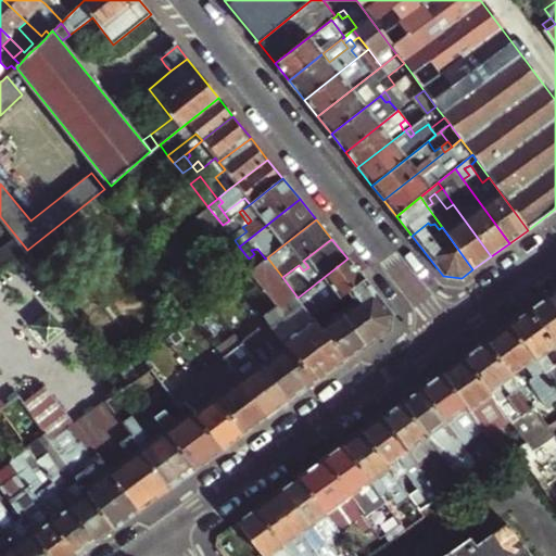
[(295,315),(305,307),(298,298),(282,277),(267,257),(265,258),(255,266),(253,268),(282,305),(268,317),(288,346),(316,382),(348,359),(321,327),(320,326),(325,321),(319,315),(315,318),(304,327),(295,315)]
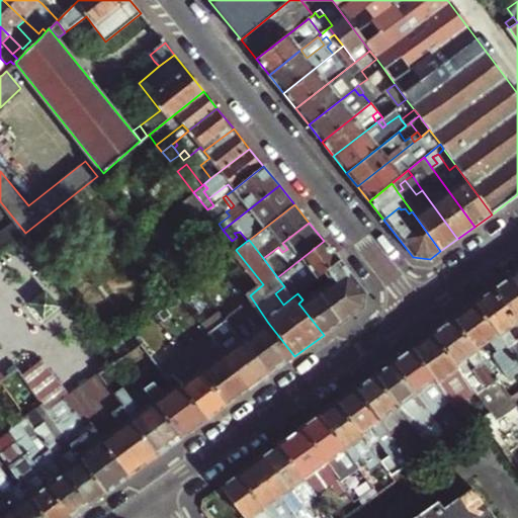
[(306,288),(311,283),(317,279),(328,271),(340,261),(324,241),(277,277),(284,286),(287,289),(299,281),(306,288)]
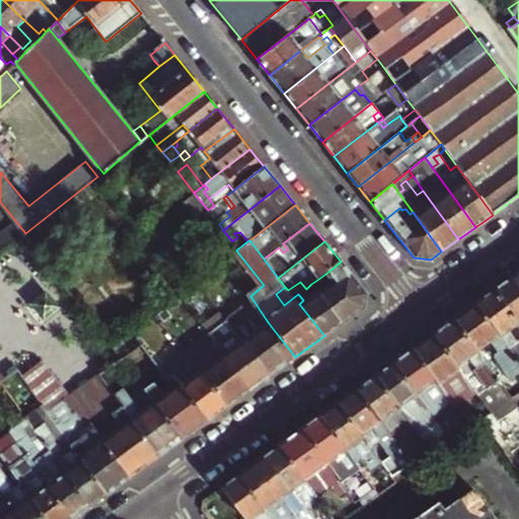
[(320,290),(344,322),(364,307),(366,294),(341,262),(328,272),(335,280),(320,290)]
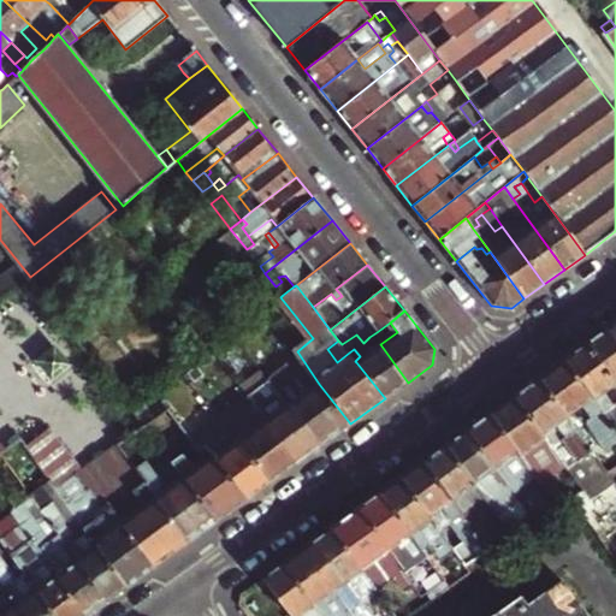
[(615,320),(605,327),(615,342),(615,320)]
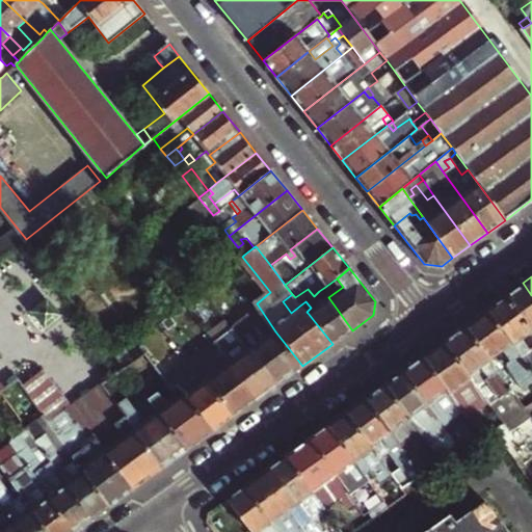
[(531,295),(523,283),(505,296),(531,333),(531,295)]
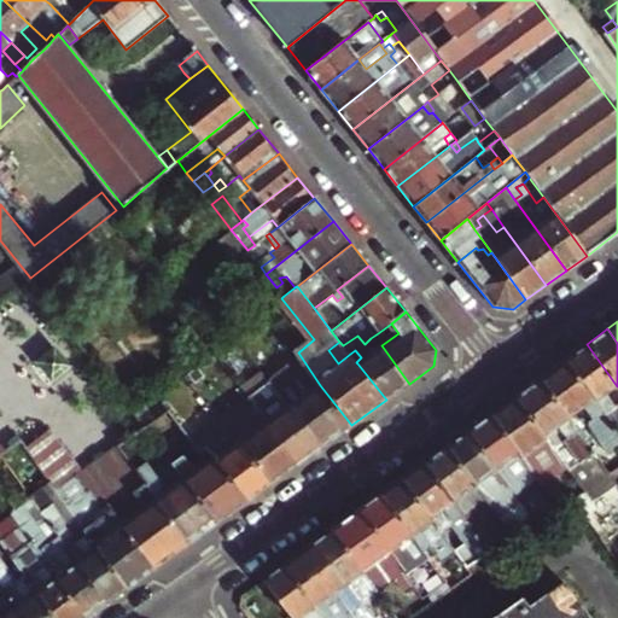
[(383,338),(378,333),(371,338),(375,343),(379,342),(383,338)]
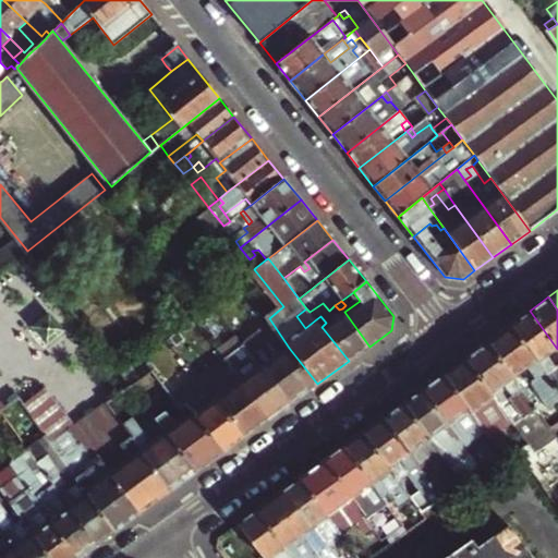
[(323,303),(310,312),(316,319),(320,316),(325,313),(329,311),(323,303)]
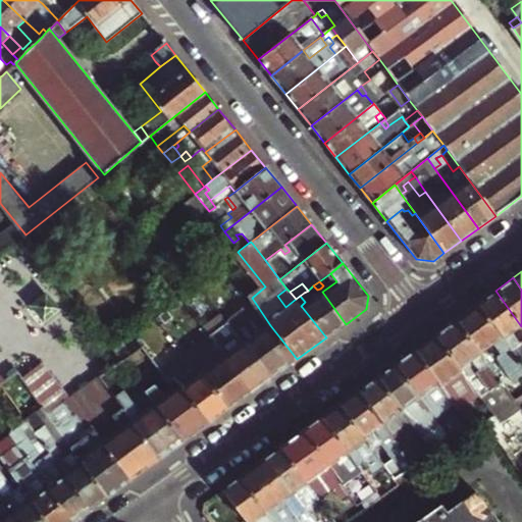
[(313,285),(308,291),(304,293),(309,299),(305,302),(301,306),(302,307),(322,292),(320,289),(317,290),(313,285)]
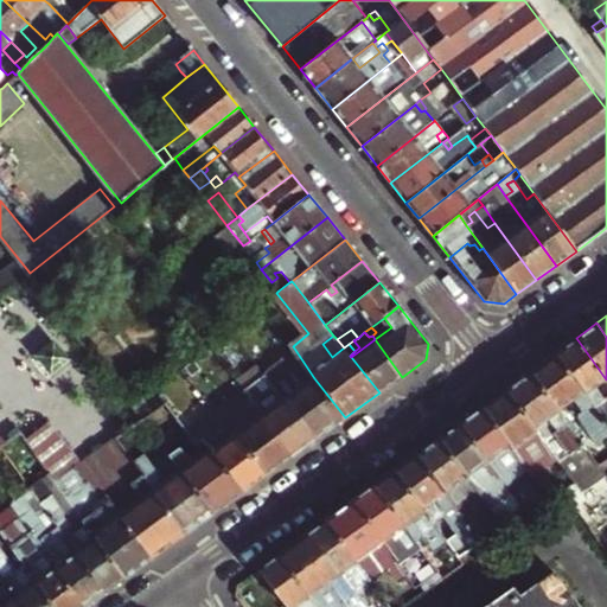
[(337,339),(333,336),(323,344),(332,357),(344,347),(337,339)]
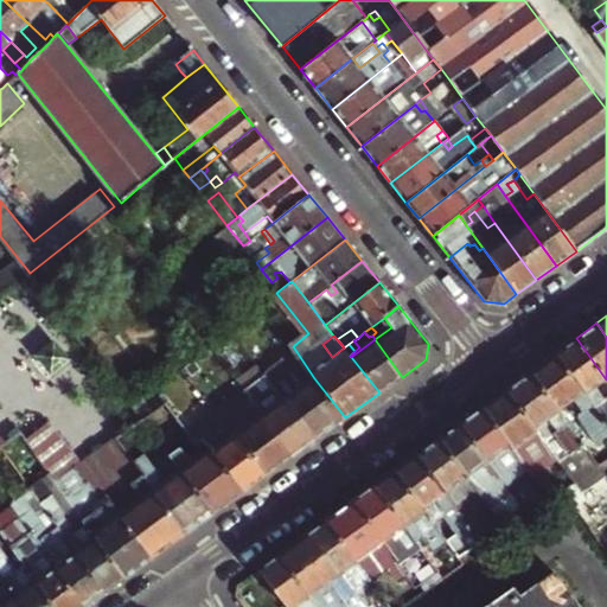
[(606,379),(576,338),(556,353),(606,422),(606,379)]
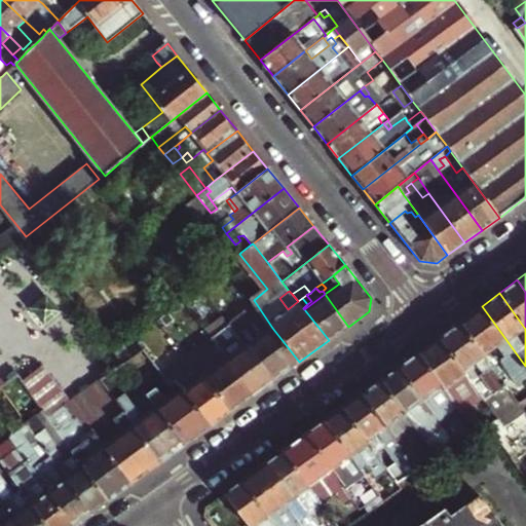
[(325,294),(304,309),(329,340),(348,327),(325,294)]
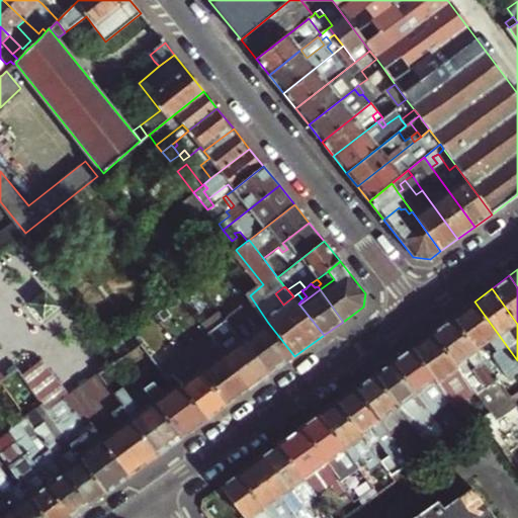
[(301,290),(297,293),(303,299),(307,296),(301,290)]
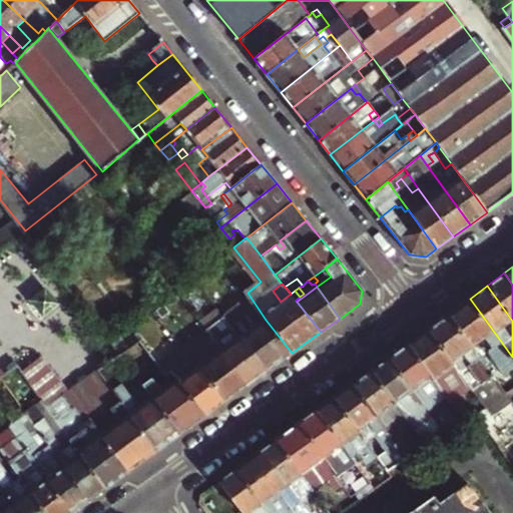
[(512,357),(470,299),(449,314),(506,392),(512,387),(512,357)]
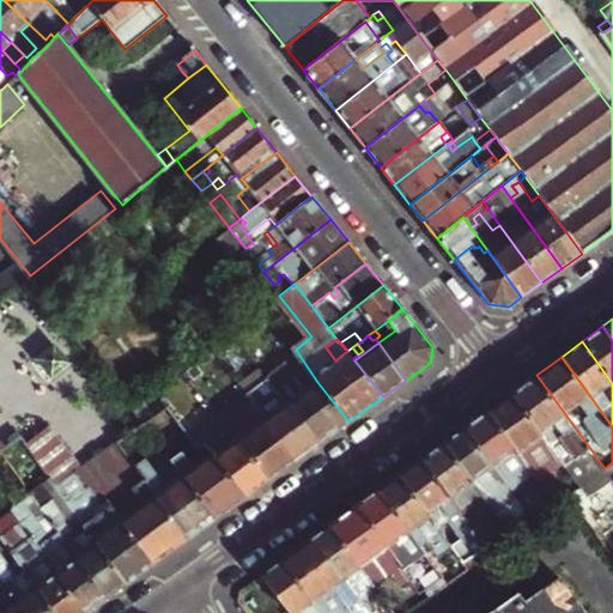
[(272,382),(289,402),(319,443),(349,422),(317,382),(302,394),(285,372),(289,369),(285,365),(269,378),(272,382)]
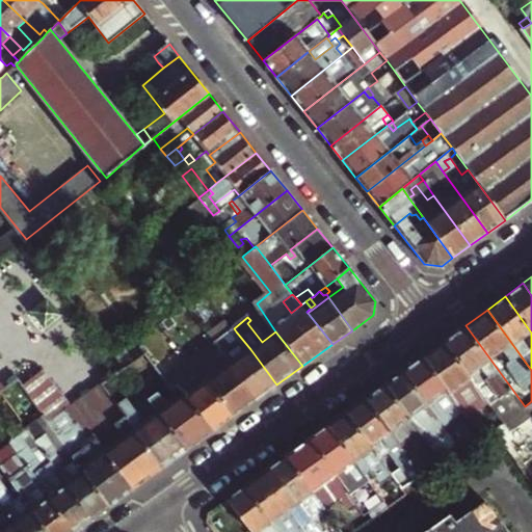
[(466,325),(445,340),(480,390),(485,397),(504,422),(512,416),(517,423),(530,414),(525,406),(466,325)]
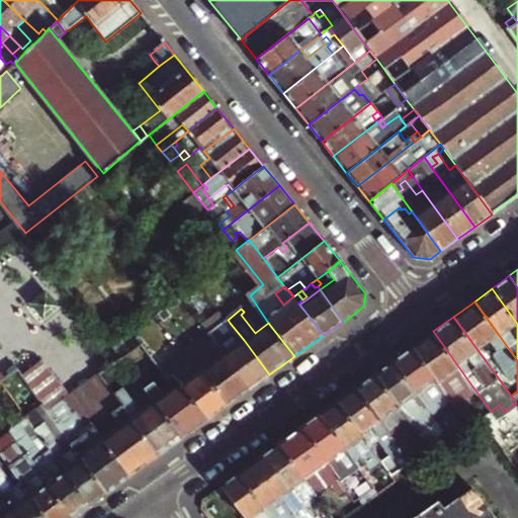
[(221,325),(224,329),(230,323),(228,320),(221,325)]
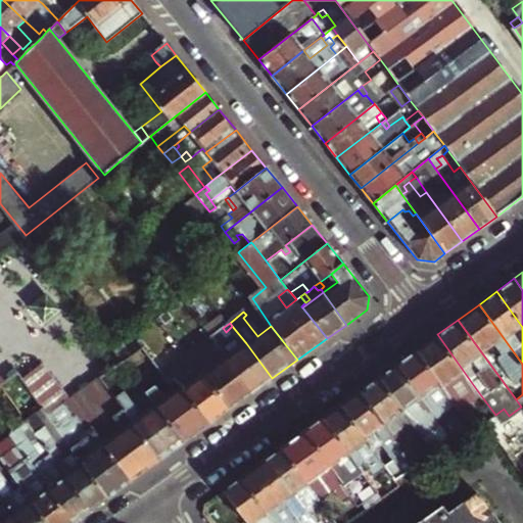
[(272,378),(246,343),(239,348),(226,332),(223,328),(218,331),(221,335),(215,340),(228,358),(253,391),(272,378)]
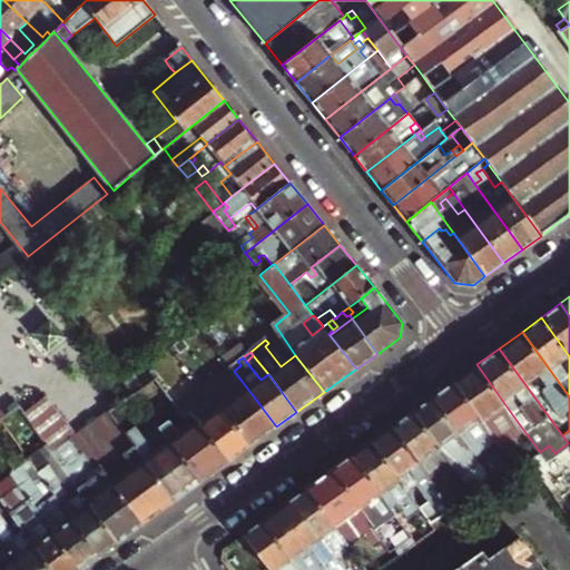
[(477,364),(453,381),(500,445),(509,458),(521,449),(510,433),(503,424),(514,418),(477,364)]
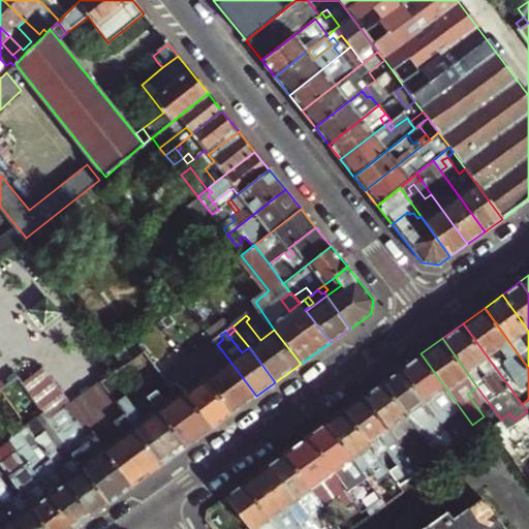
[(256,396),(230,362),(225,365),(208,343),(192,354),(195,360),(199,356),(206,365),(198,371),(231,413),(256,396)]
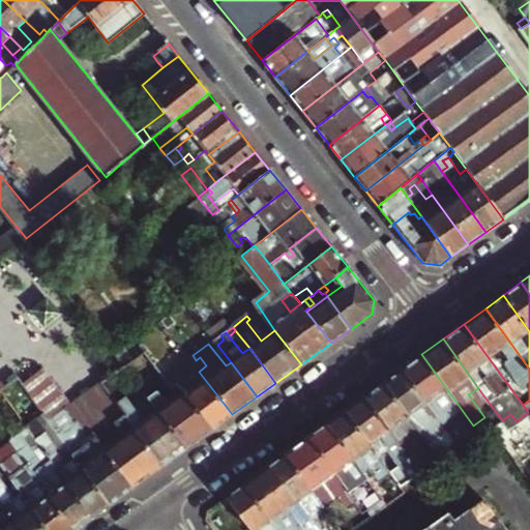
[(145,352),(136,359),(148,376),(157,369),(145,352)]
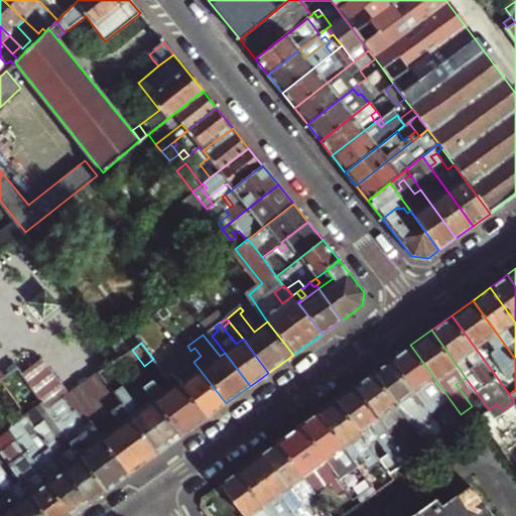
[(410,345),(391,359),(433,417),(453,403),(410,345)]
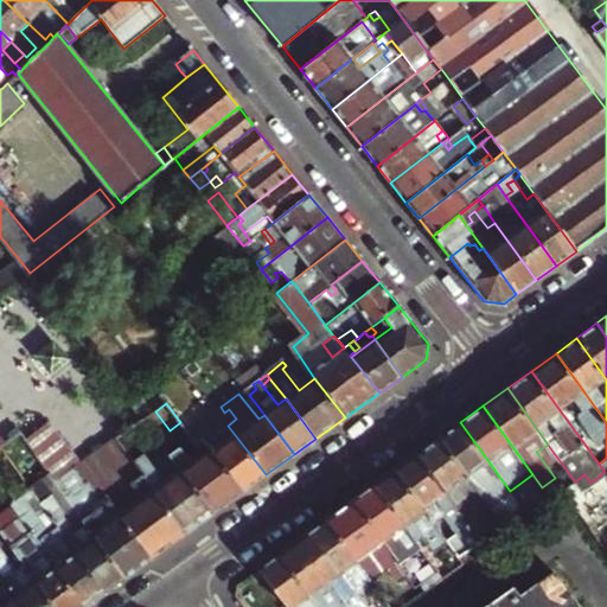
[(168,453),(215,512),(244,491),(211,448),(205,453),(193,439),(183,447),(170,430),(155,411),(144,420),(168,453)]
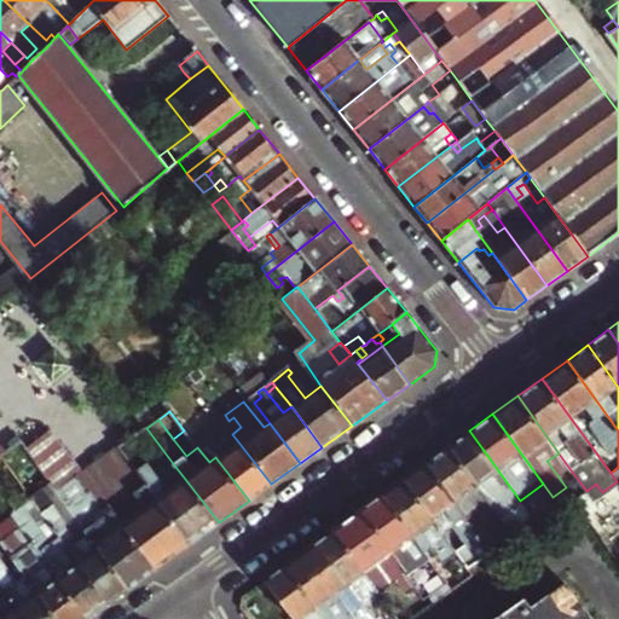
[(203,443),(215,457),(249,501),(271,484),(232,434),(226,426),(203,443)]
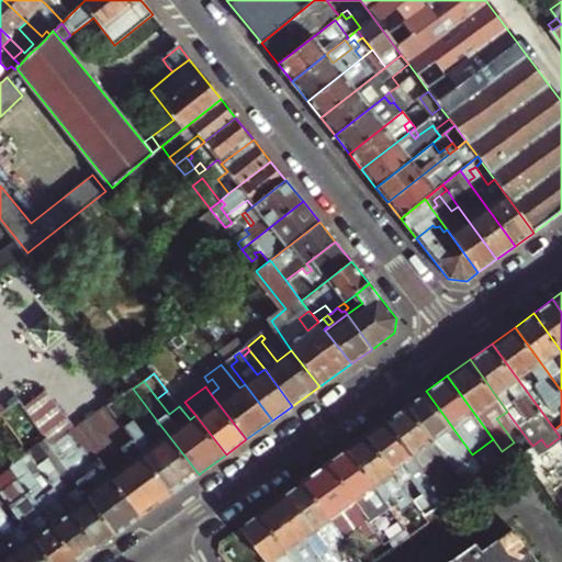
[(426,391),(406,405),(441,452),(452,469),(472,454),(426,391)]
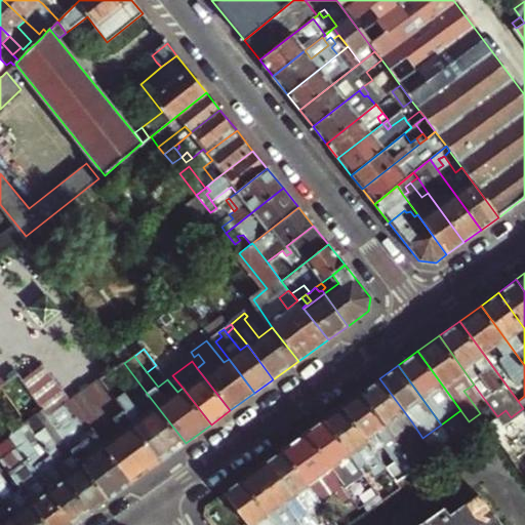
[(412,422),(379,378),(361,392),(417,468),(431,459),(406,427),(412,422)]
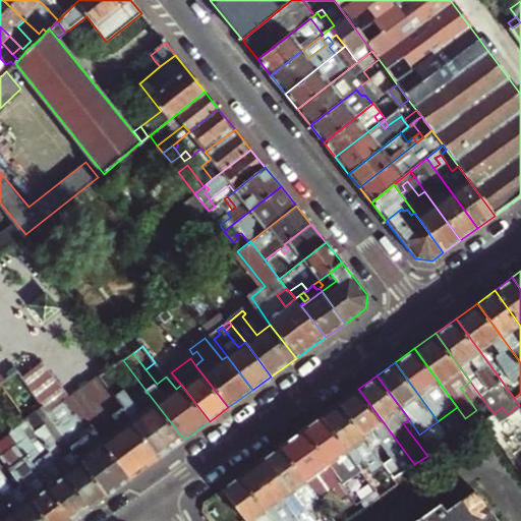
[(122,427),(103,442),(130,478),(160,458),(116,397),(102,377),(87,388),(106,414),(112,415),(122,427)]
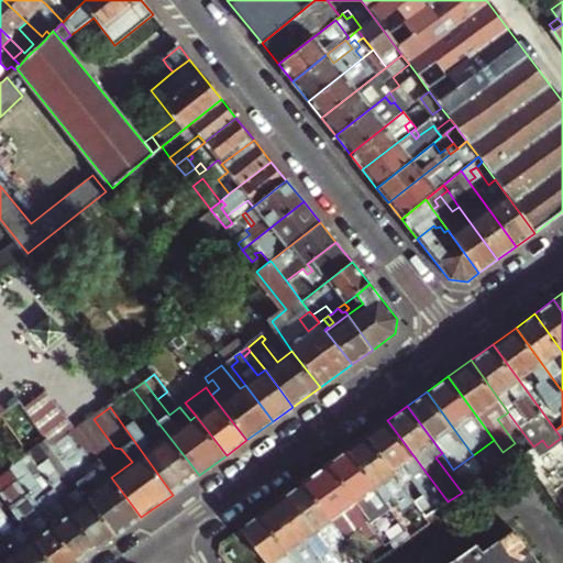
[(497,419),(504,428),(514,420),(508,412),(497,419)]
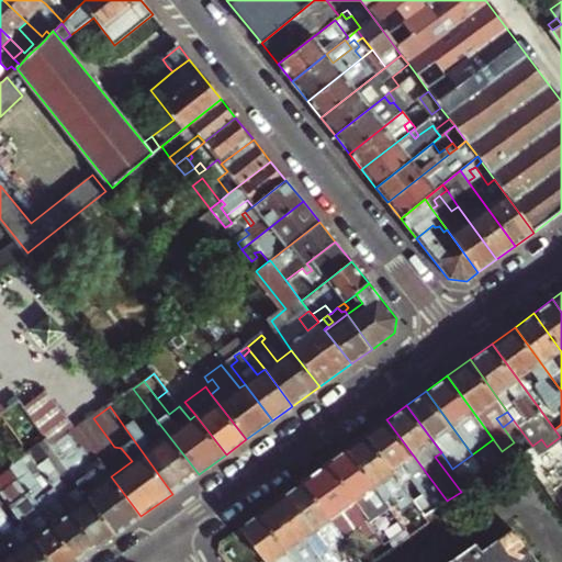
[(0,431),(9,426),(1,414),(0,414),(0,431)]
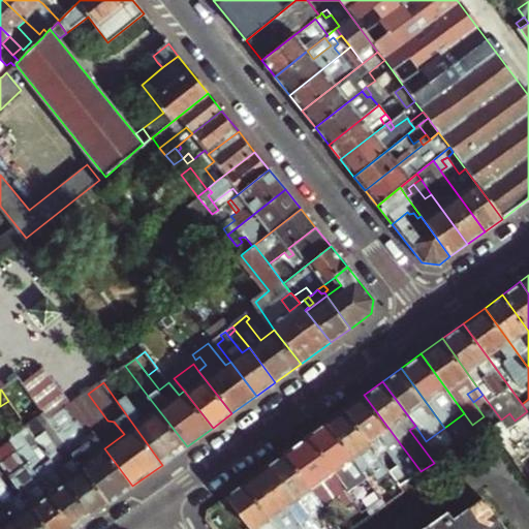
[(187,446),(147,395),(133,404),(128,396),(118,403),(162,465),(187,446)]
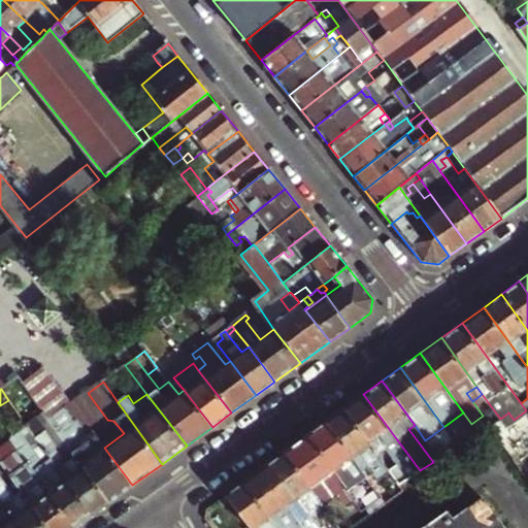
[(363,394),(343,408),(376,454),(385,449),(397,464),(407,479),(420,470),(363,394)]
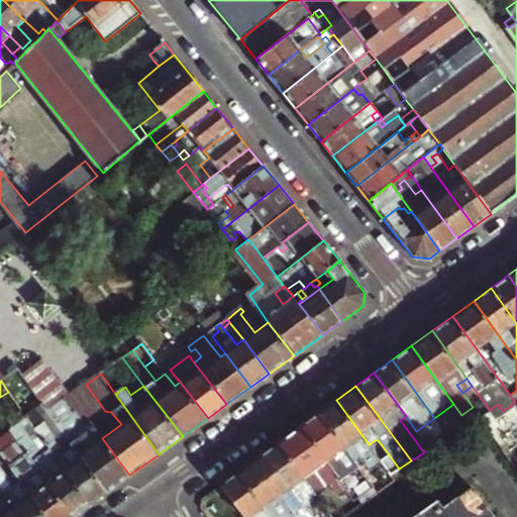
[(63,429),(72,443),(106,492),(129,475),(102,438),(95,443),(88,448),(80,437),(76,432),(90,422),(86,417),(82,419),(67,399),(49,411),(63,429)]
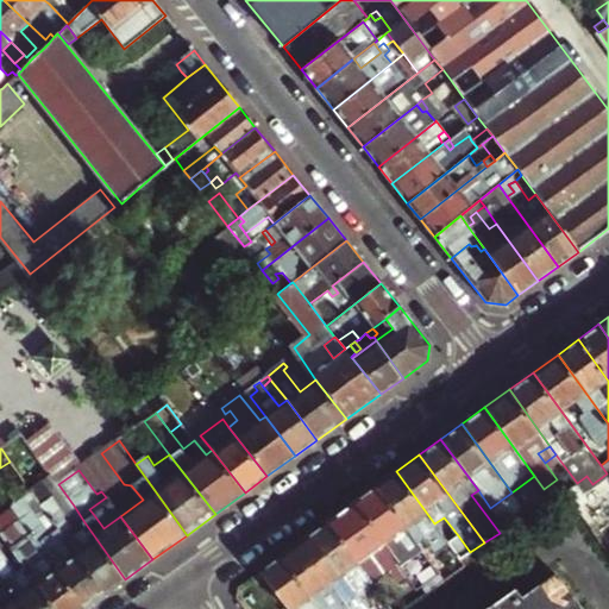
[(434,523),(396,471),(376,485),(415,539),(418,542),(432,532),(439,541),(445,538),(434,523)]
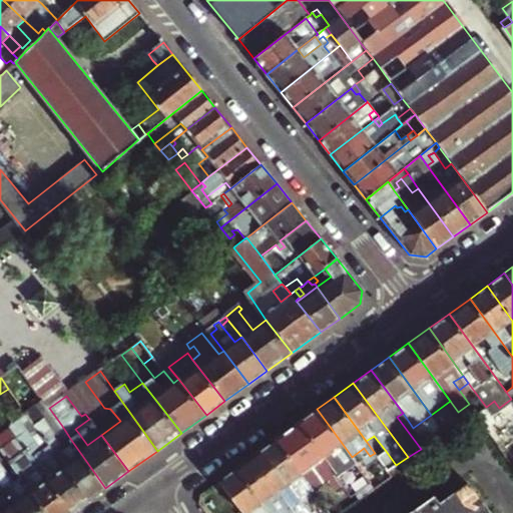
[(49,408),(43,399),(36,404),(55,431),(62,426),(49,408)]
